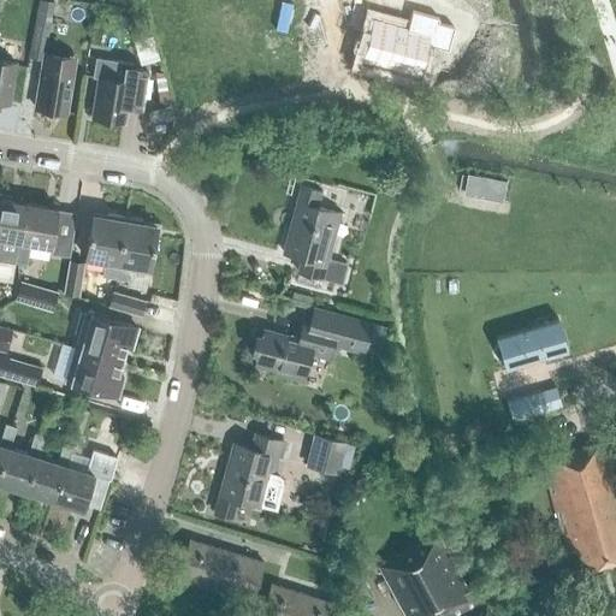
[(42,60),(43,53),(53,1),(46,0),(37,0),(27,58),(42,60)]
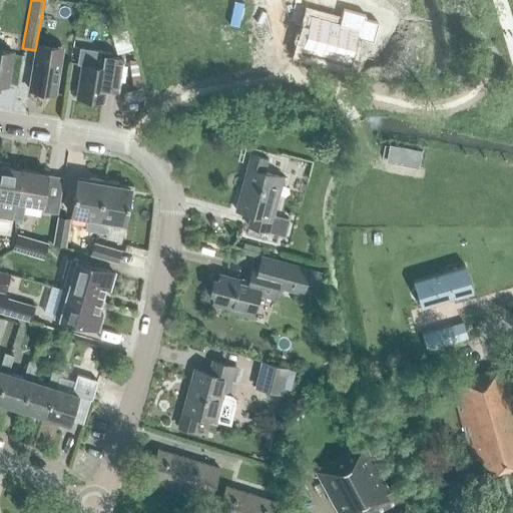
[(338,26),(311,19),(304,51),(348,61),(354,37),(374,42),(379,21),(365,18),(366,14),(342,8),(338,26)]
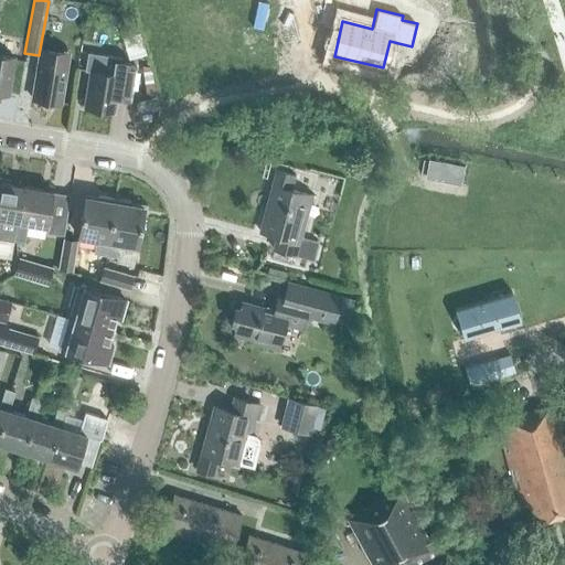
[(40,49),(39,55),(31,99),(60,104),(67,53),(40,49)]
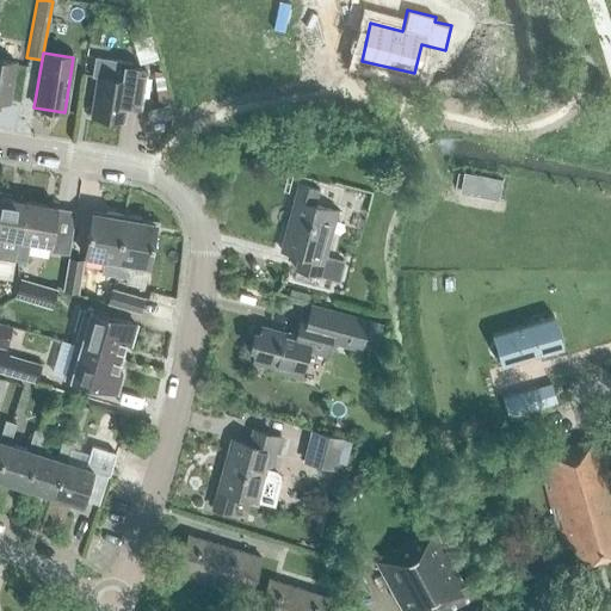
[(152,79),(143,78),(144,71),(130,68),(131,63),(94,57),(91,76),(97,78),(91,116),(121,121),(125,98),(140,100),(140,98),(148,99),(152,79)]
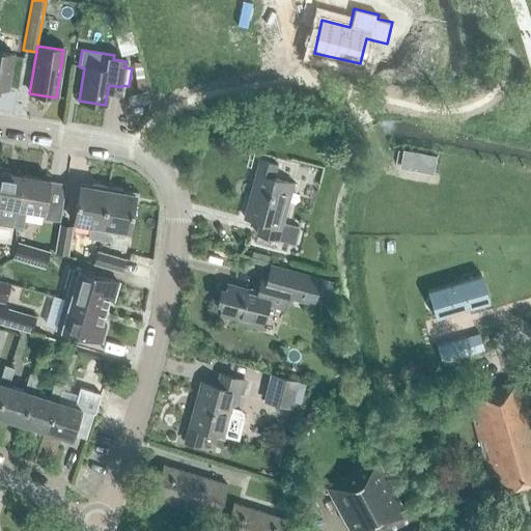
[(12,55),(0,52),(0,88),(6,89),(12,55)]
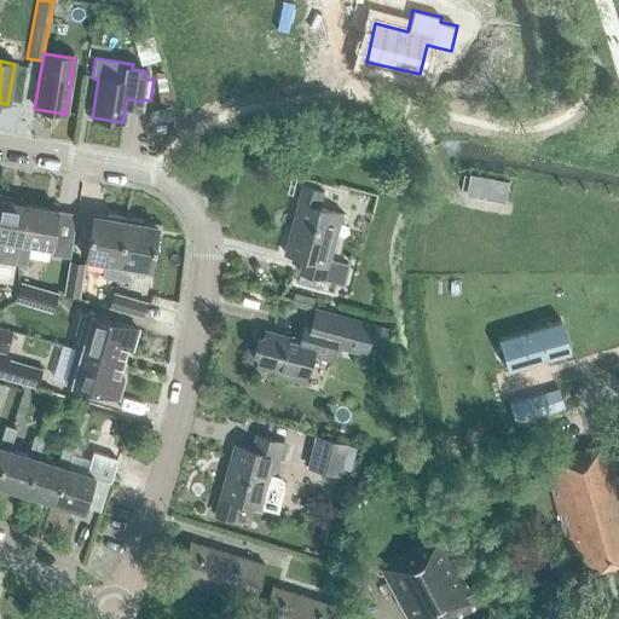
[(493,180),(490,200),(504,202),(508,183),(493,180)]
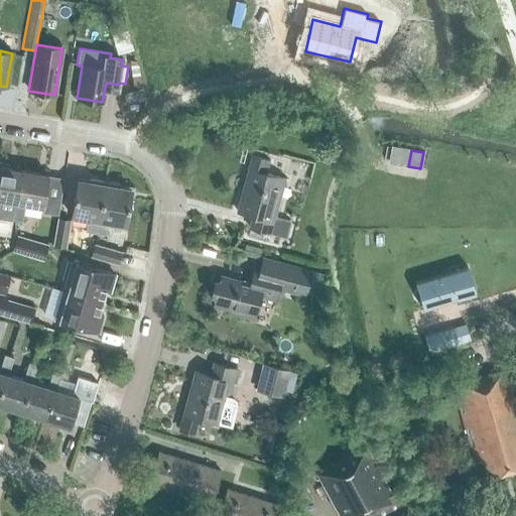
[(284,178),(279,177),(266,173),(270,161),(252,156),(237,212),(253,217),(249,228),(247,238),(264,242),(267,233),(269,234),(280,236),(285,238),(289,221),(274,217),(277,205),(284,178)]
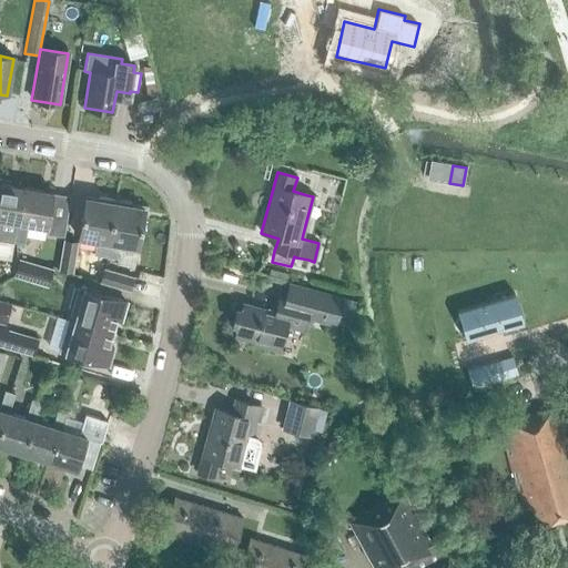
[(24,189),(0,184),(0,240),(12,242),(14,223),(18,223),(24,189)]
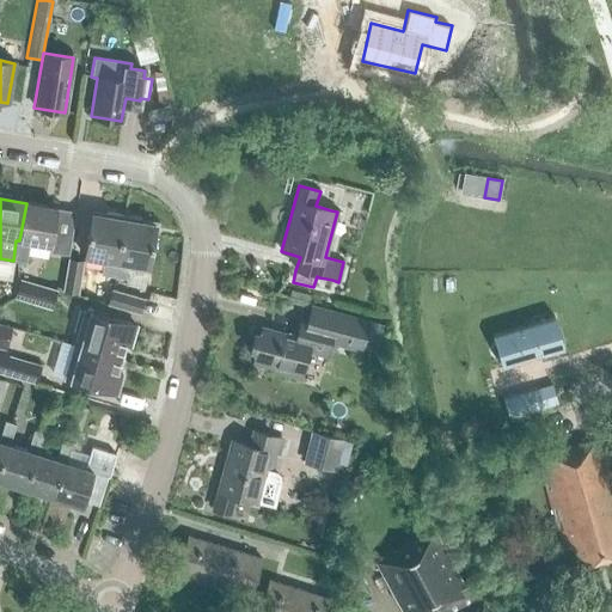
[(16,240),(13,261),(25,263),(29,243),(50,246),(56,208),(26,203),(19,240),(16,240)]
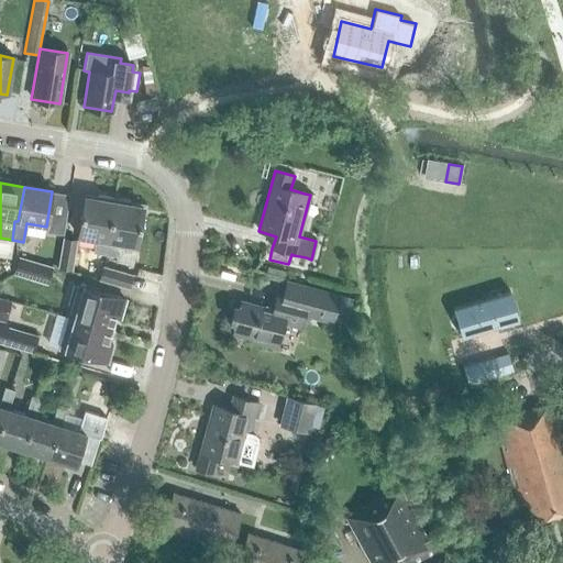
[(103,255),(113,199),(98,197),(98,199),(84,197),(77,235),(95,239),(92,253),(103,255)]
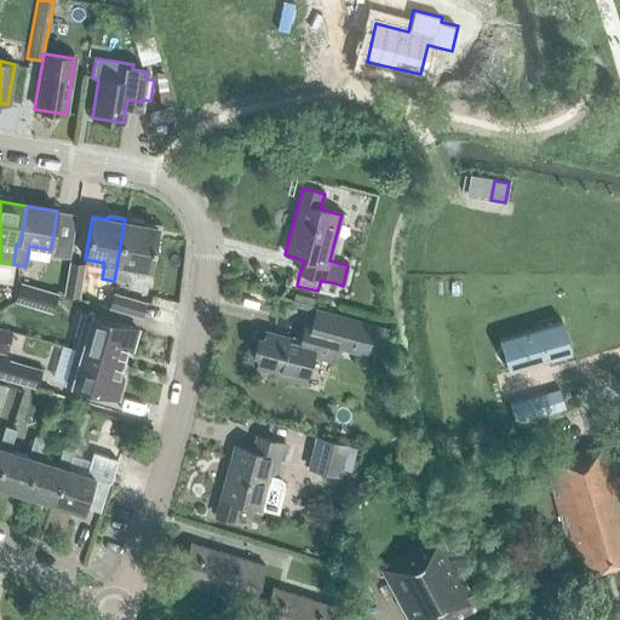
[(125,219),(114,281),(127,283),(130,268),(149,271),(156,228),(142,225),(142,222),(125,219)]
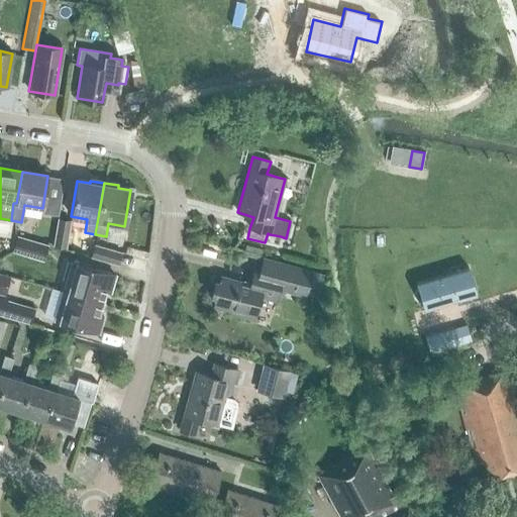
[(71,221),(58,218),(53,246),(66,249),(71,221)]
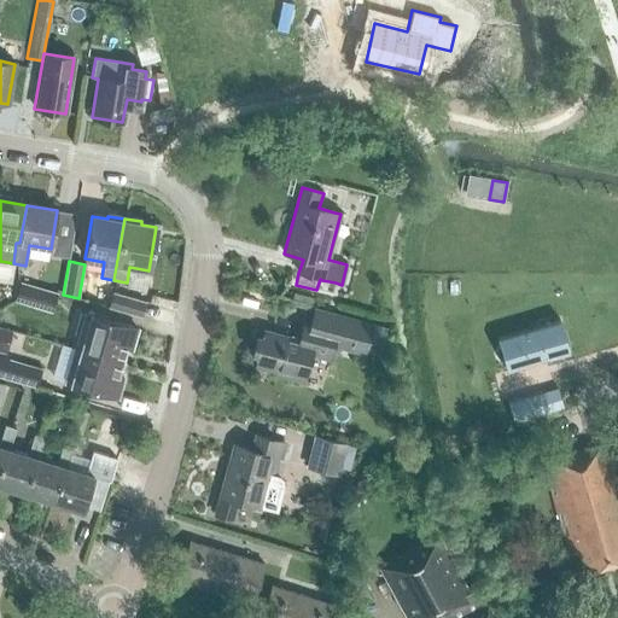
[(57,293),(19,283),(13,302),(51,313),(57,293)]
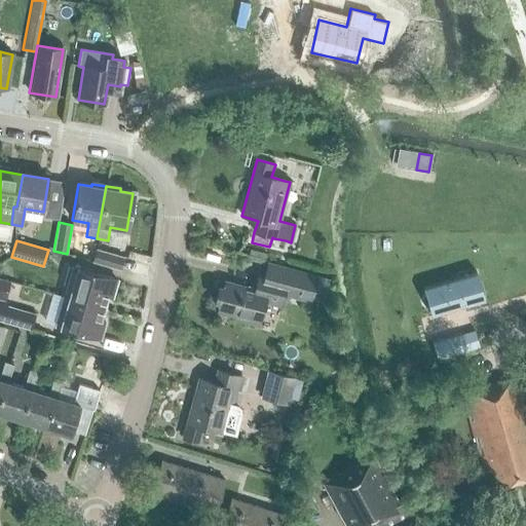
[(122,257),(97,249),(92,262),(119,270),(122,257)]
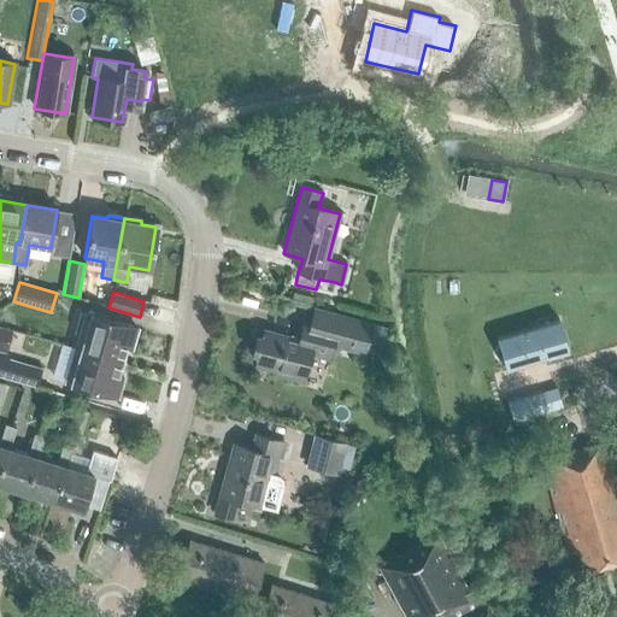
[(250,356),(256,357),(253,366),(283,374),(282,377),(303,383),(310,356),(329,360),(331,347),(363,356),(371,323),(312,306),(309,323),(303,321),(297,342),(287,339),(288,336),(263,330),(262,336),(256,335),(250,356)]
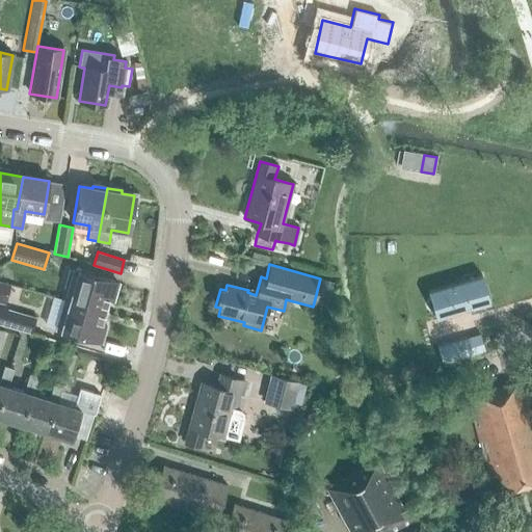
[(74,270),(73,271),(68,270),(63,285),(69,286),(64,300),(104,312),(107,299),(112,301),(117,283),(74,270)]
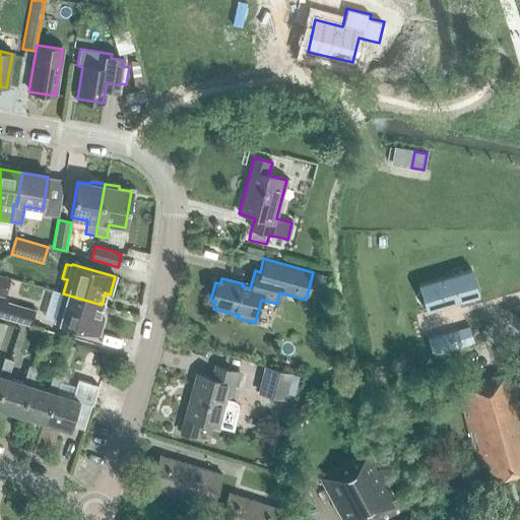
[(470,269),(417,284),(418,286),(419,285),(427,310),(425,310),(426,312),(439,308),(439,307),(451,303),(452,304),(478,297),(477,295),(474,296),(467,272),(471,271),(470,269)]
